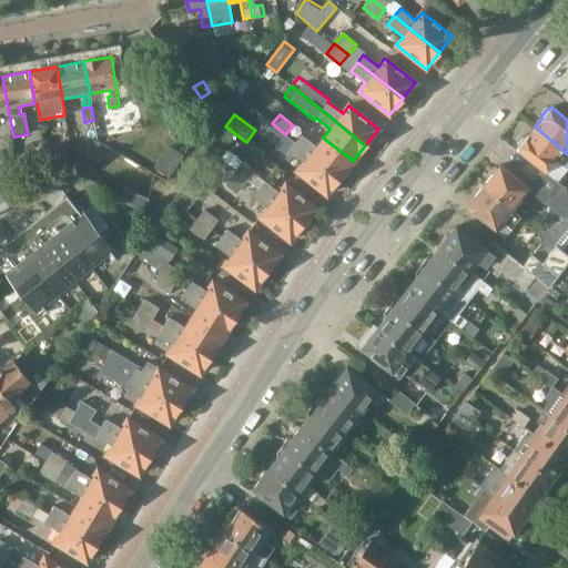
[(296,142),(285,134),(272,123),(265,131),(280,142),(276,146),(286,154),(288,151),(303,162),(296,170),(326,194),(340,178),(296,142)]
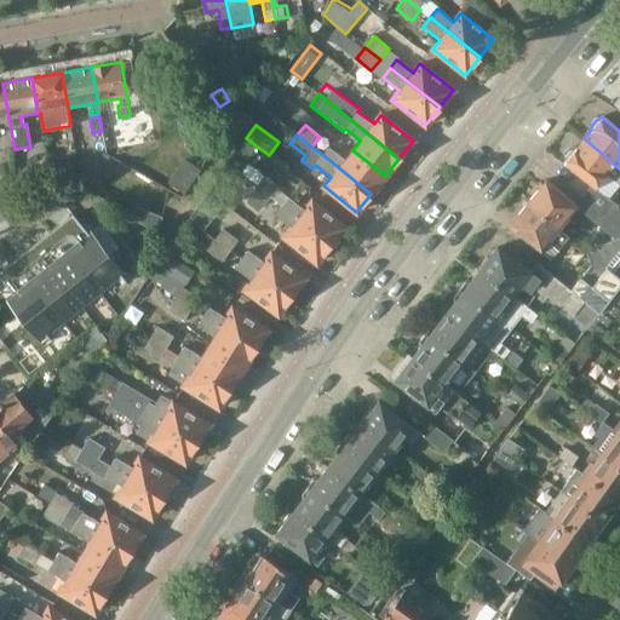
[(595,188),(585,197),(609,218),(619,225),(619,223),(619,212),(616,210),(619,206),(609,199),(619,187),(619,168),(584,138),(574,151),(570,151),(564,158),(564,161),(563,164),(595,188)]
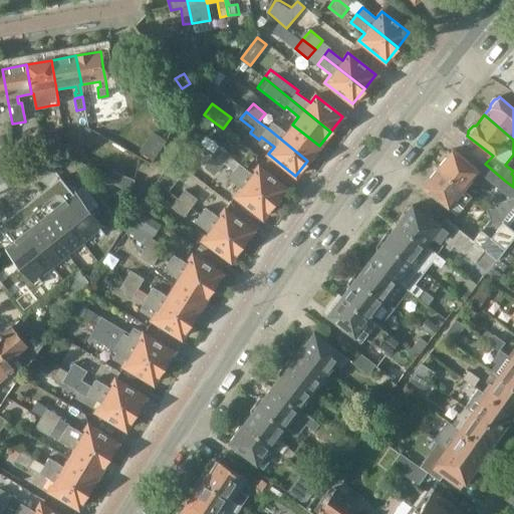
[(307,161),(319,146),(292,124),(286,132),(273,121),(268,129),(307,161)]
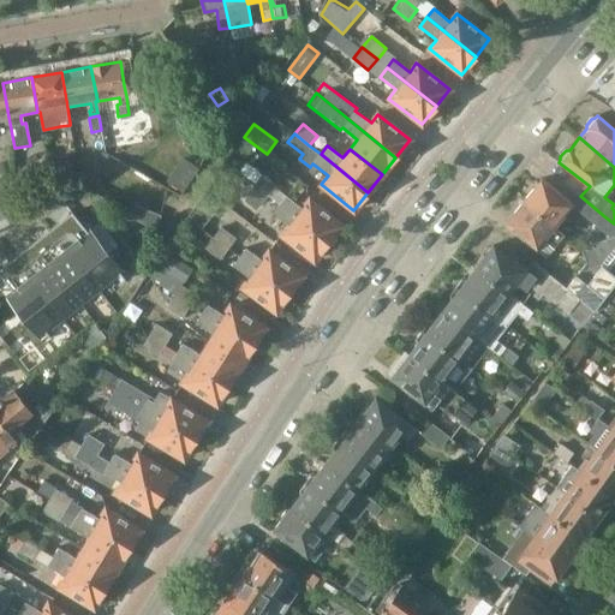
[(252,184),(267,196),(276,185),(261,173),(252,184)]
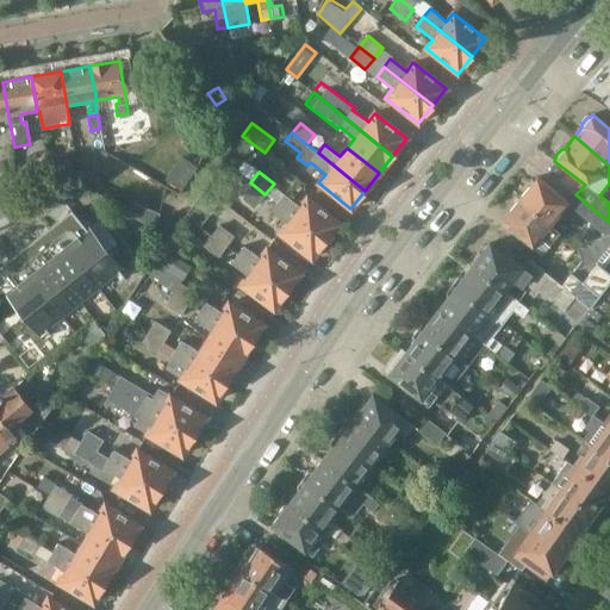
[(537,178),(518,200),(551,225),(568,206),(570,204),(537,178)]
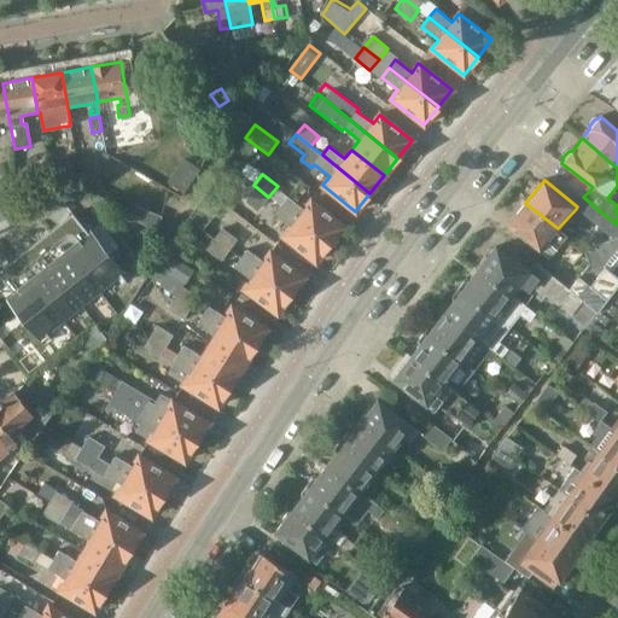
[(268,197),(254,185),(244,196),(260,208),(268,197)]
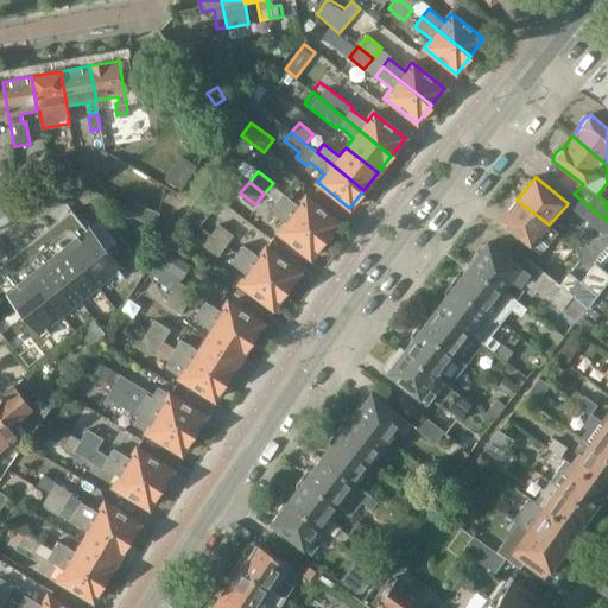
[(17,194),(5,201),(11,213),(23,206),(17,194)]
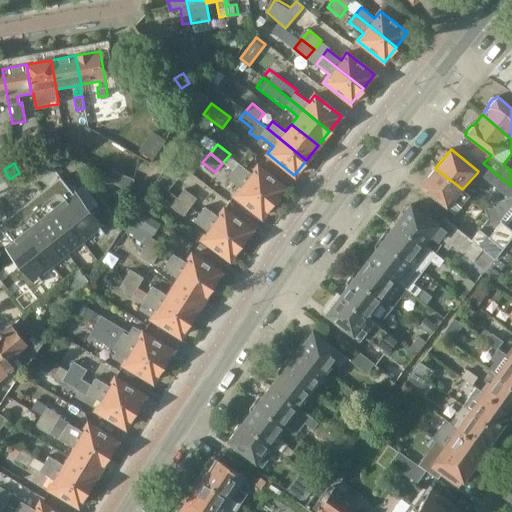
[(232,171),(273,202),(285,188),(257,167),(251,174),(238,164),(232,171)]
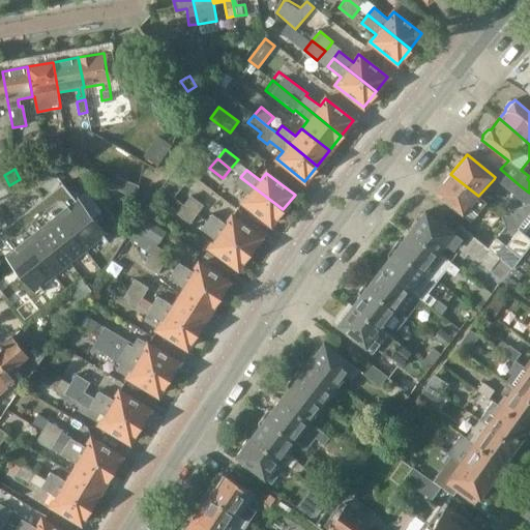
[(478,196),(450,174),(435,194),(462,216),(463,215),(471,223),(477,215),(487,203),(478,196)]
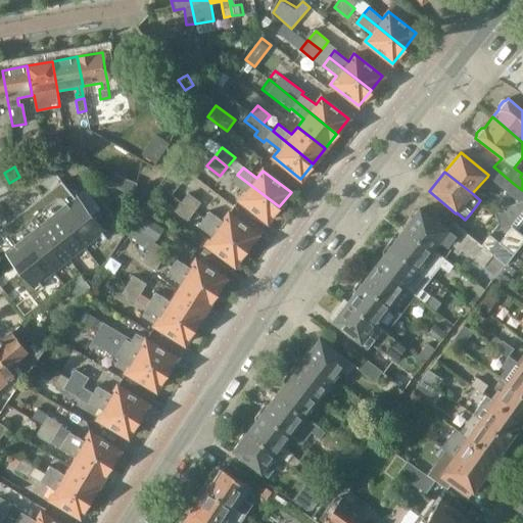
[(114,175),(110,183),(111,184),(112,185),(130,195),(131,194),(137,184),(115,176),(114,175)]
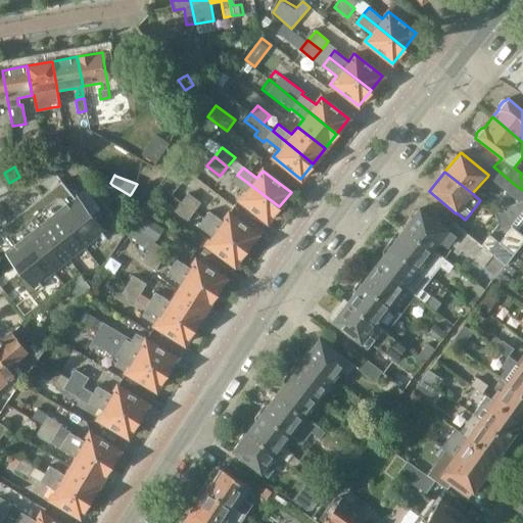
[(239,200),(267,222),(279,206),(237,175),(232,181),(245,192),(239,200)]
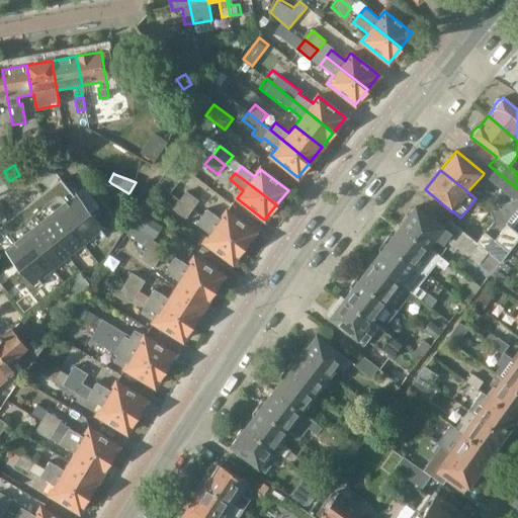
[(165,177),(160,183),(170,191),(175,186),(165,177)]
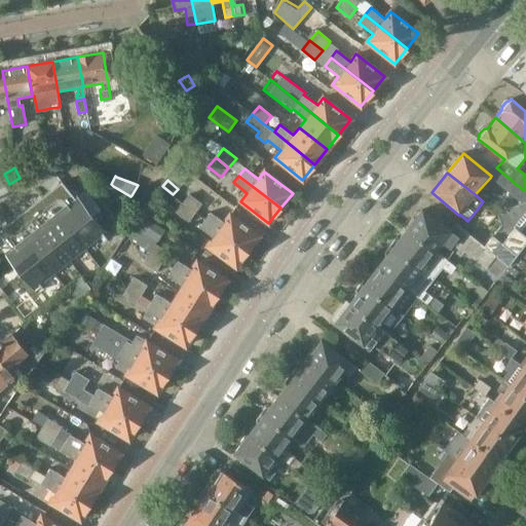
[(102,232),(62,182),(0,230),(0,236),(37,284),(102,232)]
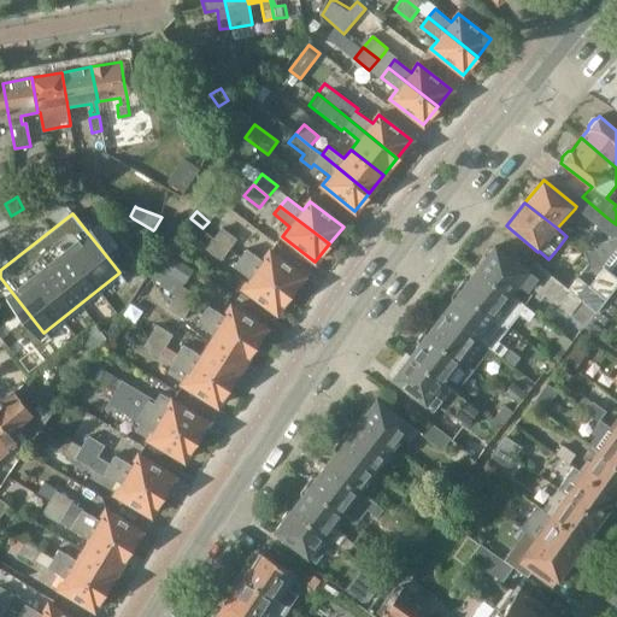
[(606,217),(598,227),(612,238),(616,235),(616,225),(616,224),(606,217)]
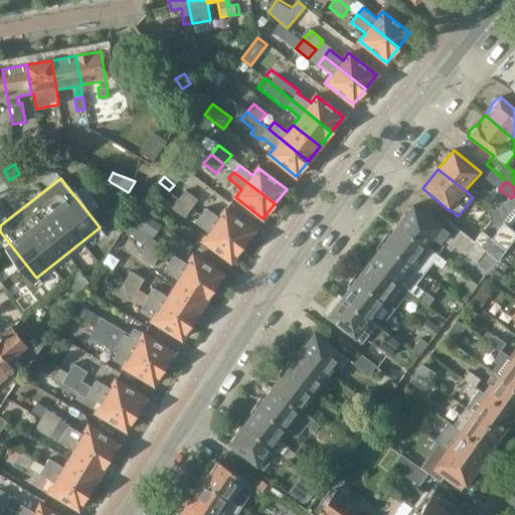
[(185,190),(179,199),(191,208),(197,199),(185,190)]
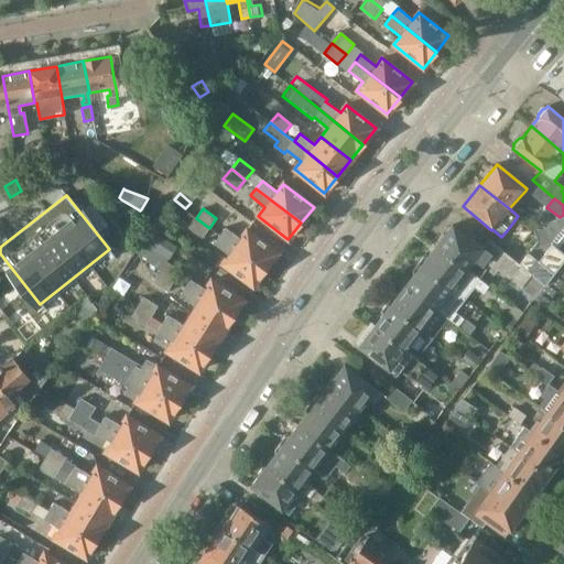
[(552,275),(563,259),(563,215),(560,217),(531,228),(537,240),(518,263),(531,273),(545,284),(552,275)]
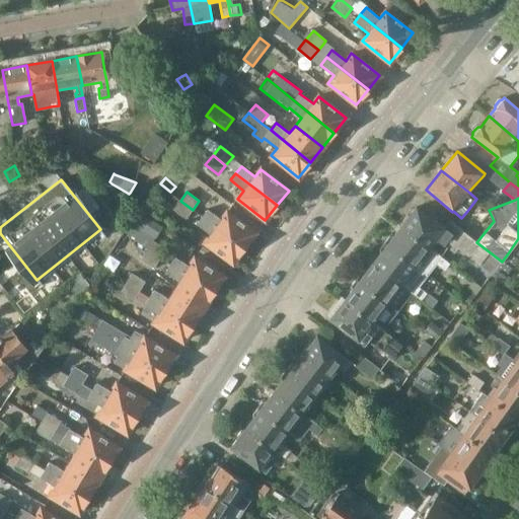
[(180,201),(173,210),(187,219),(193,210),(180,201)]
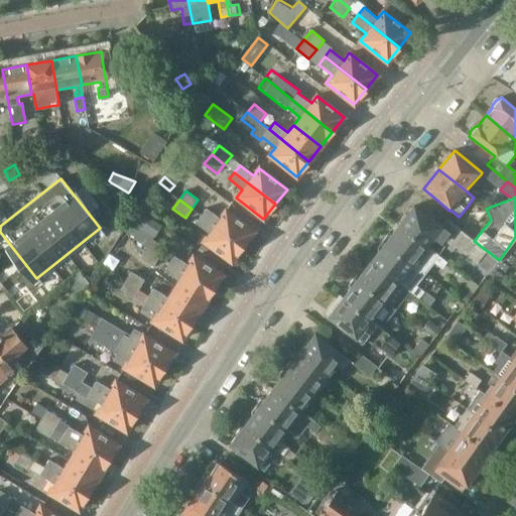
[(440,228),(413,206),(399,225),(437,255),(445,244),(441,240),(447,233),(458,241),(455,246),(476,263),(486,250),(474,241),(458,228),(459,228),(447,219),(440,228)]
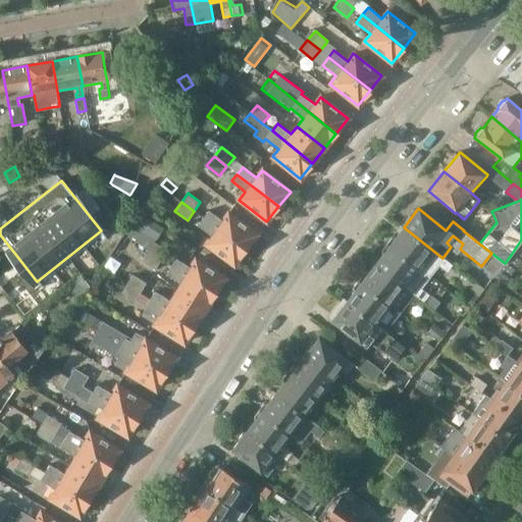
[(207,210),(202,217),(246,249),(257,233),(227,212),(221,220),(207,210)]
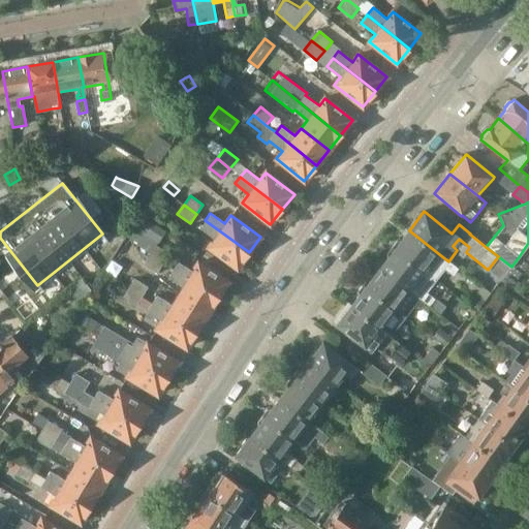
[(150,253),(164,262),(170,252),(158,244),(167,229),(147,215),(130,239),(151,252),(150,253)]
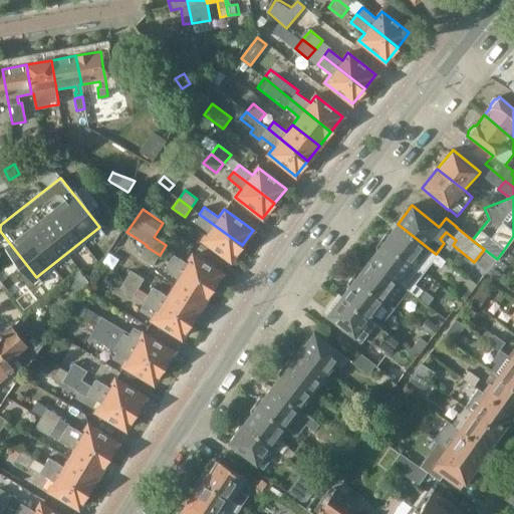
[(230,260),(242,245),(199,214),(194,222),(208,232),(202,240),(230,260)]
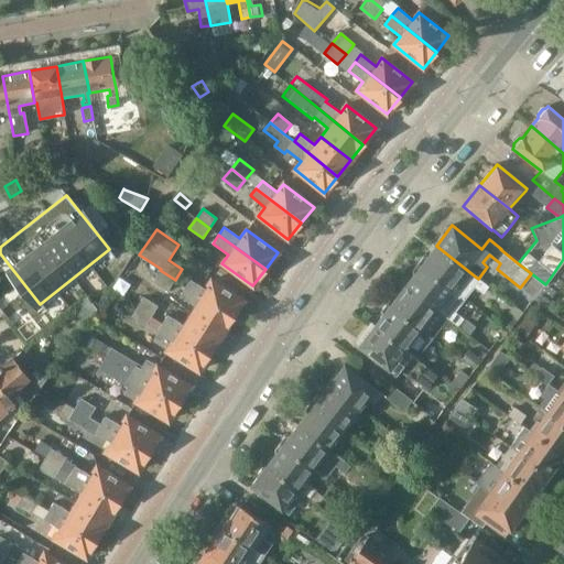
[(489,286),(478,279),(436,246),(427,257),(423,257),(418,263),(464,300),(473,286),(483,294),(489,286)]
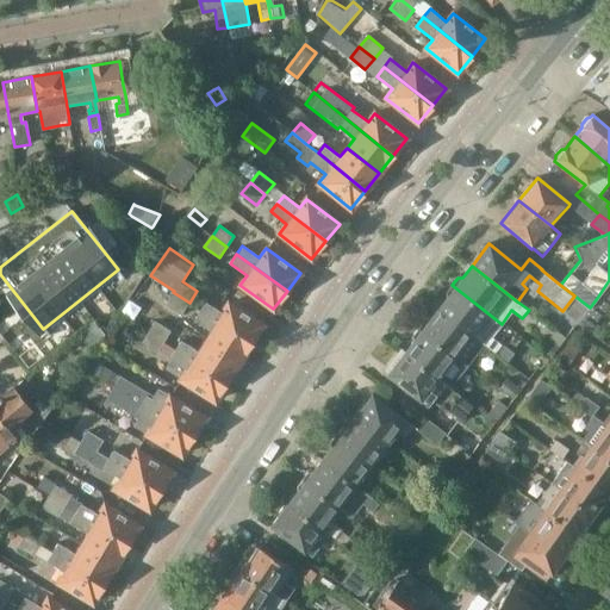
[(609,280),(597,298),(608,305),(609,302),(609,280)]
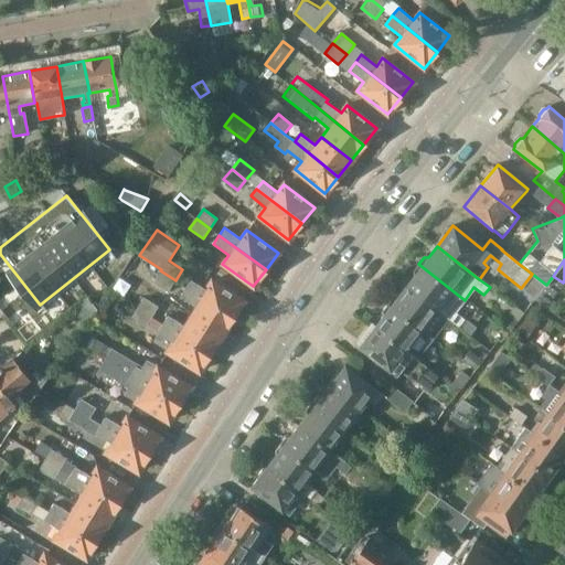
[(414,276),(406,286),(448,319),(459,327),(465,320),(455,312),(465,300),(418,264),(414,270),(414,276)]
